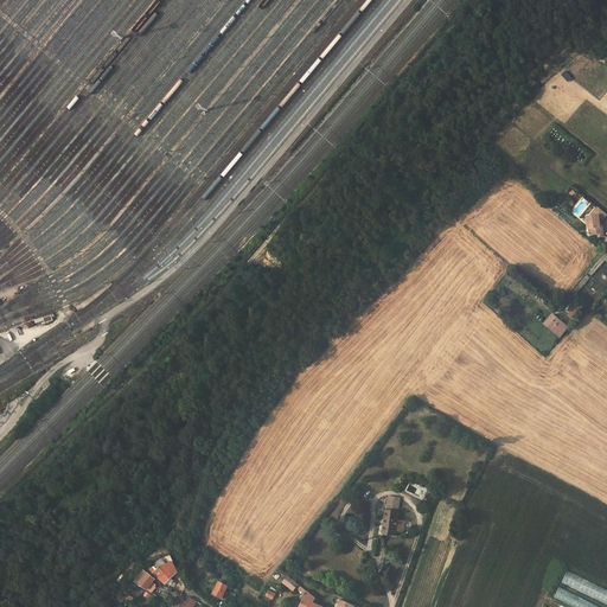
[(606,213),(598,206),(589,216),(587,216),(588,228),(589,228),(590,234),(596,234),(596,236),(602,236),(601,227),(600,227),(599,223),(606,213)]
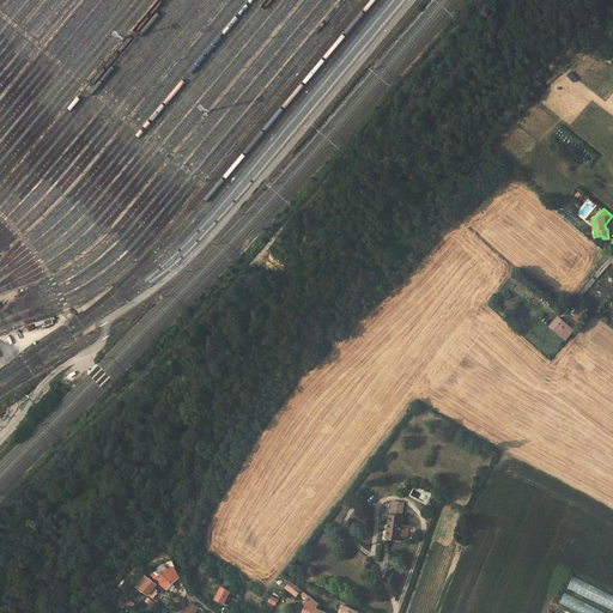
[(558,334),(566,323),(558,317),(551,327),(558,334)]
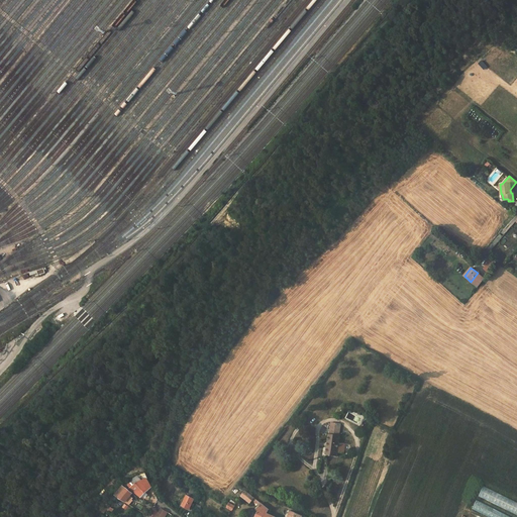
[(485,279),(478,273),(471,282),(478,287),(485,279)]
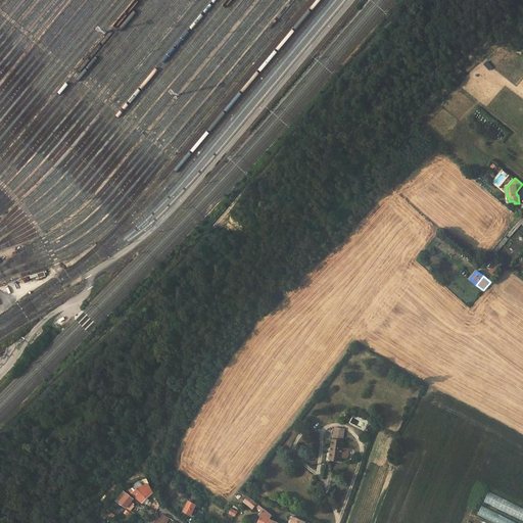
[(333,438),(330,460),(334,461),(334,462),(336,462),(336,461),(340,462),(341,458),(348,459),(349,448),(343,447),(344,440),(343,440),(344,429),(336,428),(334,439),(333,438)]
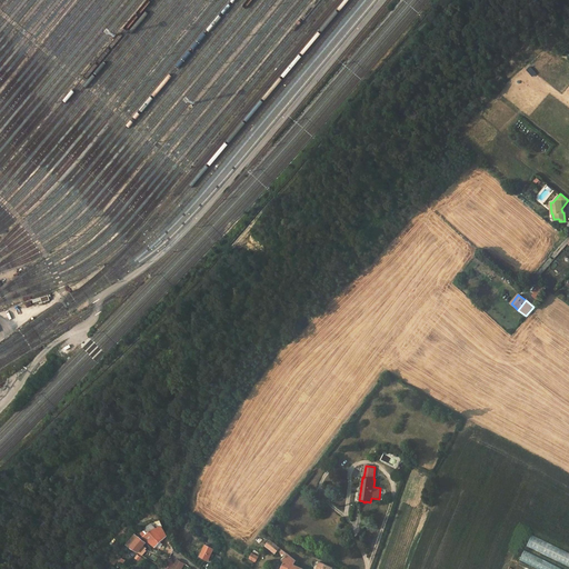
[(145,531),(141,533),(145,538),(156,547),(158,545),(159,543),(167,536),(161,527),(152,531),(150,528),(146,531),(145,531)]
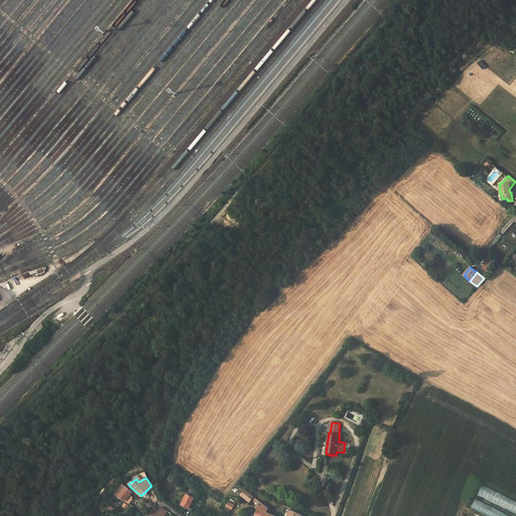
[(118,497),(126,487),(123,485),(115,495),(118,497)]
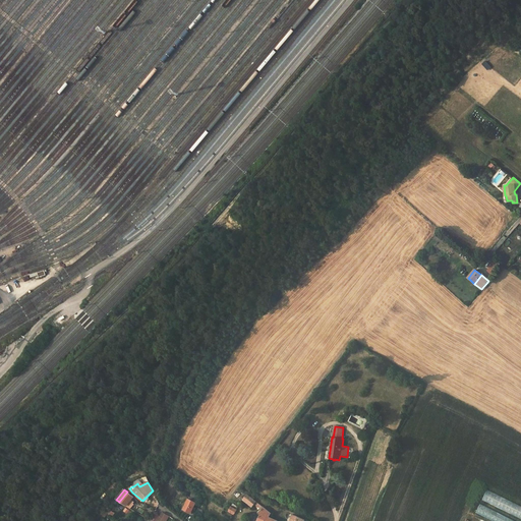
[(482,500),(520,519),(520,506),(487,489),(482,500)]
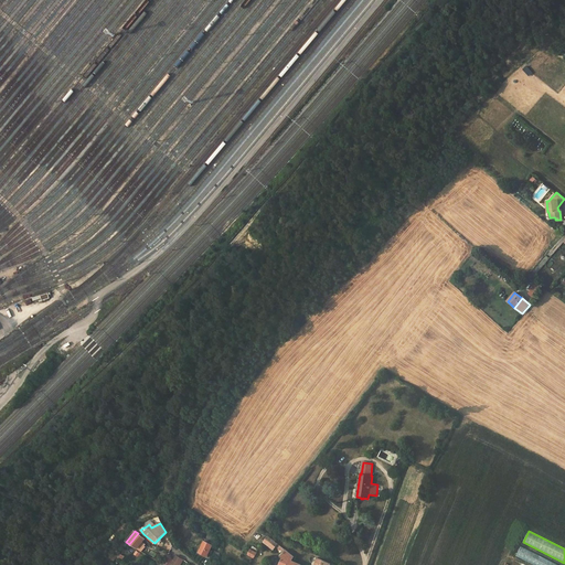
[(145,540),(138,533),(129,544),(137,548),(145,540)]
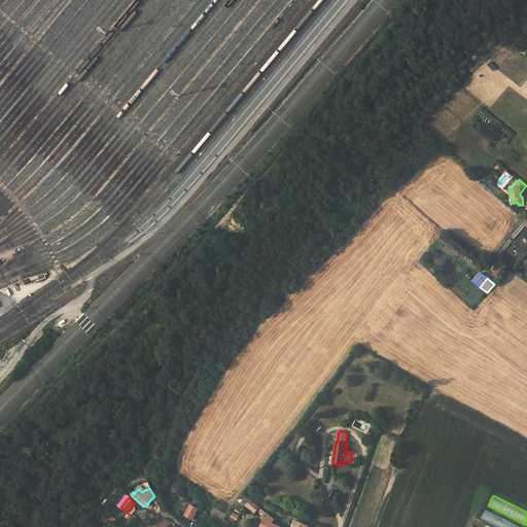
[(188,512),(186,516),(192,519),(195,515),(197,516),(198,516),(199,514),(197,513),(200,504),(208,510),(209,507),(197,497),(194,501),(189,510),(188,510),(187,511),(188,512)]
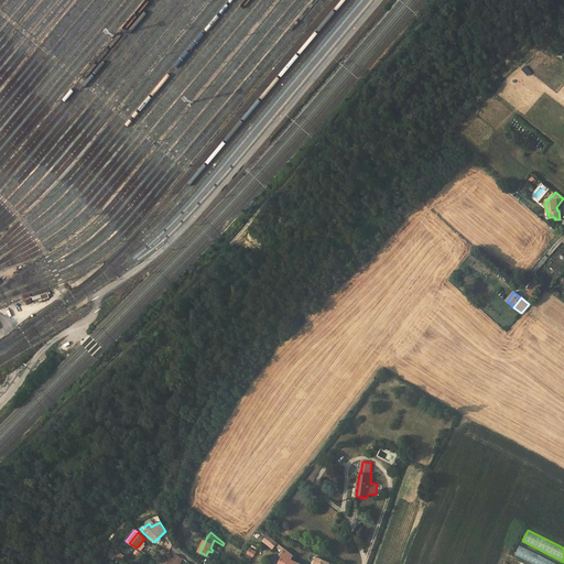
[(263,541),(273,549),(275,545),(278,543),(268,535),(263,541)]
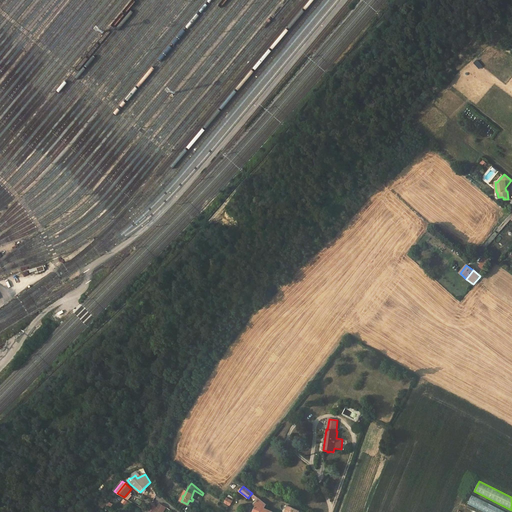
[(252,493),(250,495),(255,499),(255,500),(257,501),(255,504),(257,506),(253,511),(273,511),(274,511),(265,508),(267,504),(252,493)]
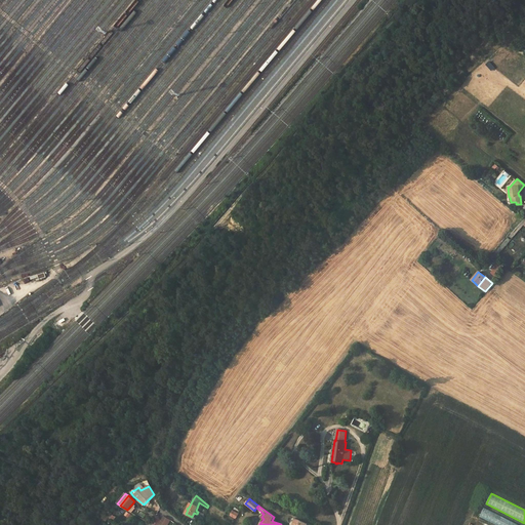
[(479,517),(495,524),(520,524),(484,508),(479,517)]
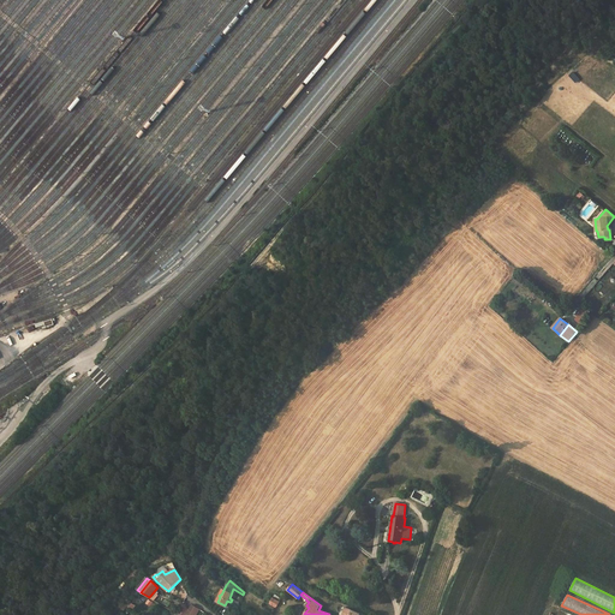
[(196,614),(199,609),(192,604),(185,614),(196,614)]
